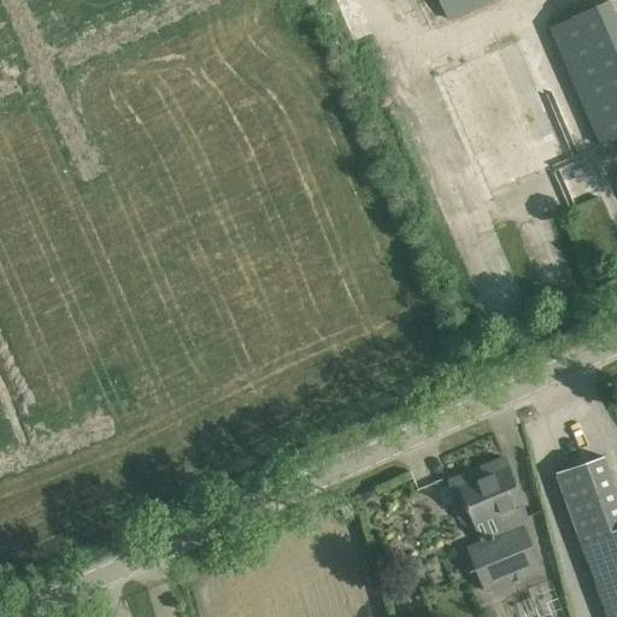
[(495,0),(438,0),(448,22),(495,0)]
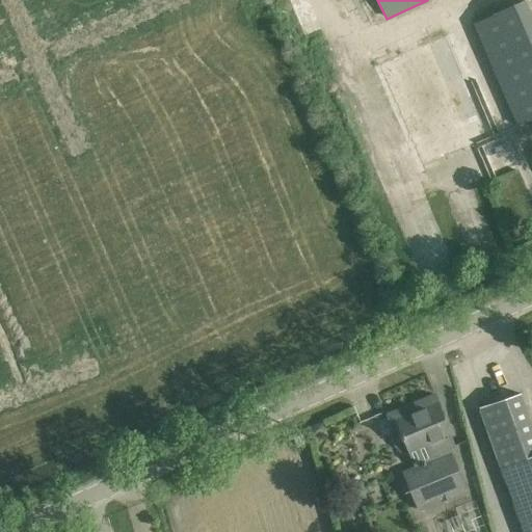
[(531,29),(522,7),(472,29),(515,126),(531,117),(531,29)]
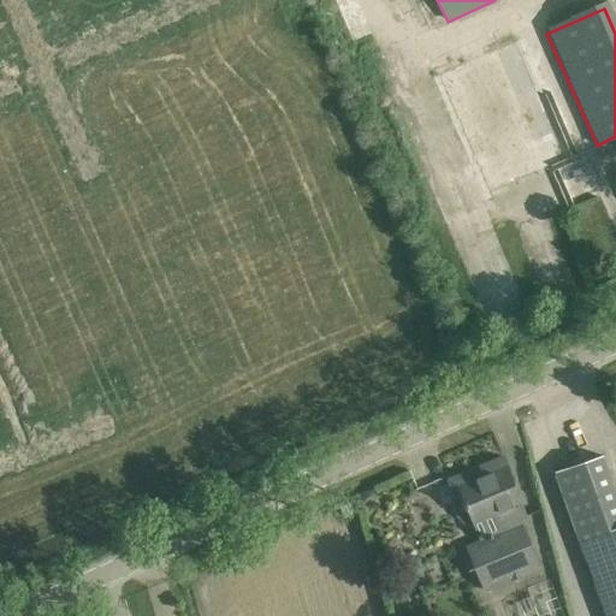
[(564,160),(514,43),(438,76),(489,193),(564,160)]
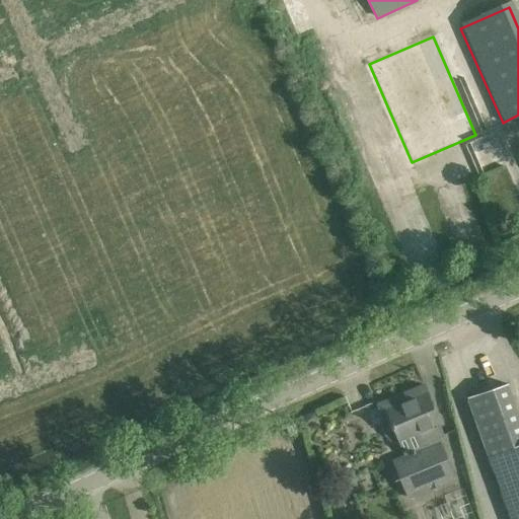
[(464,196),(439,204),(453,251),(479,243),(464,196)]
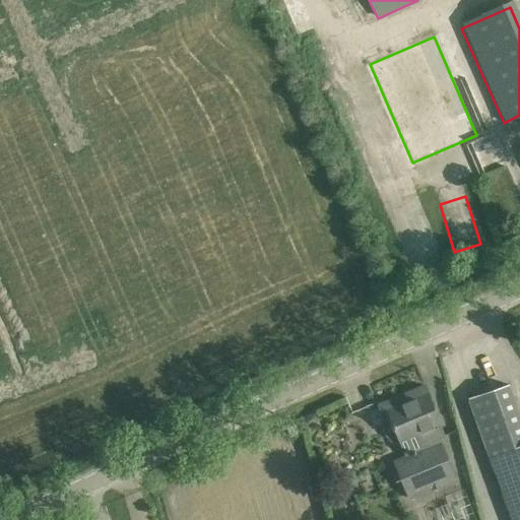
[(378,405),(389,431),(395,428),(399,440),(407,458),(395,463),(409,497),(454,477),(438,439),(444,436),(434,411),(436,410),(425,385),(378,405)]
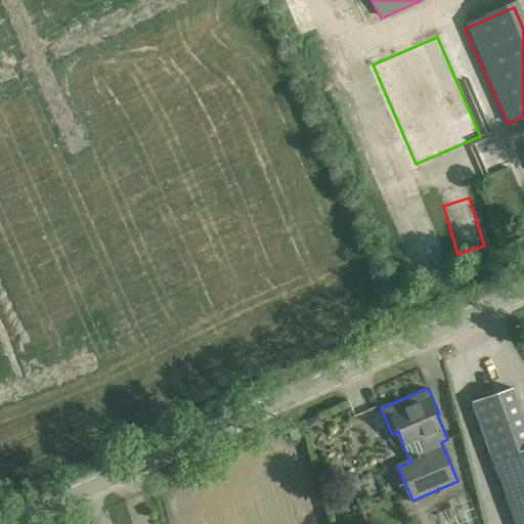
[(523,523),(523,420),(513,388),(473,401),(480,421),(516,523),(523,523)]
